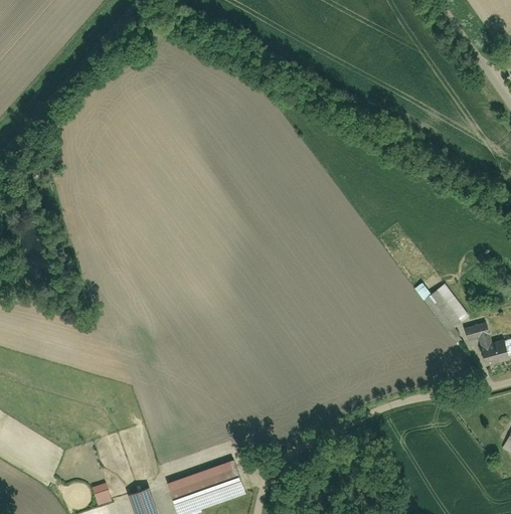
[(12,210),(1,208),(0,214),(0,220),(10,222),(12,210)]
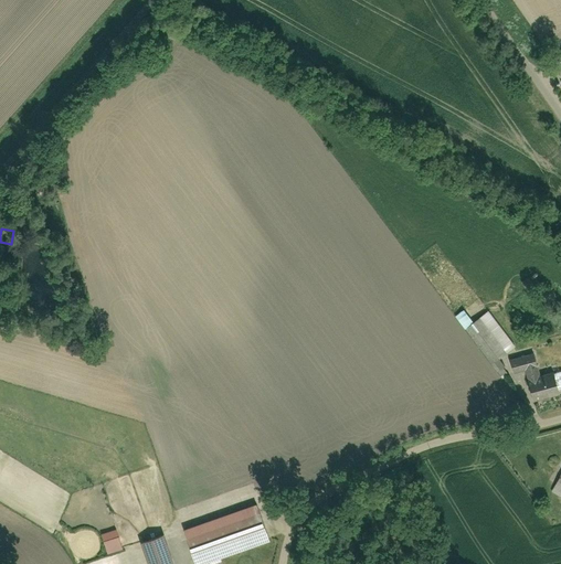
[(541,289),(538,277),(528,280),(528,278),(521,280),(526,295),(541,289)]
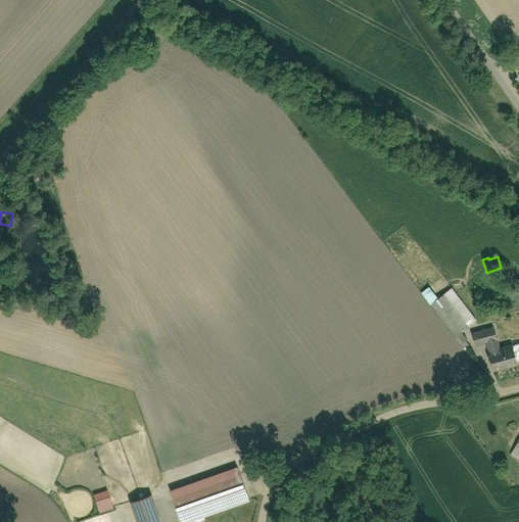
[(437,298),(428,287),(419,294),(427,305),(437,298)]
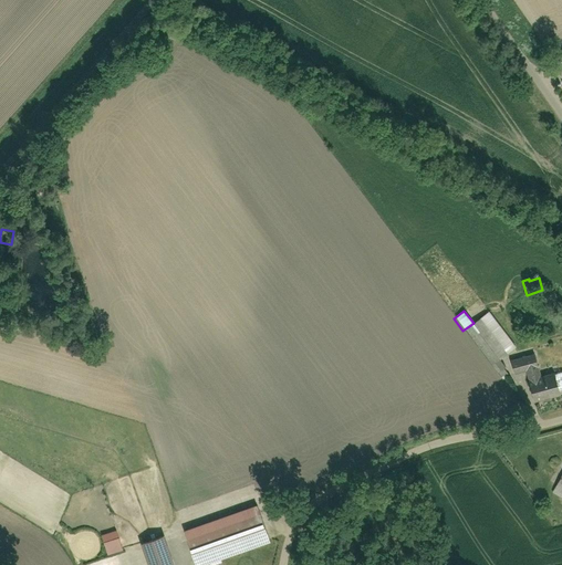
[(514,347),(488,312),(474,323),(462,331),(495,373),(503,366),(499,359),(514,347)]
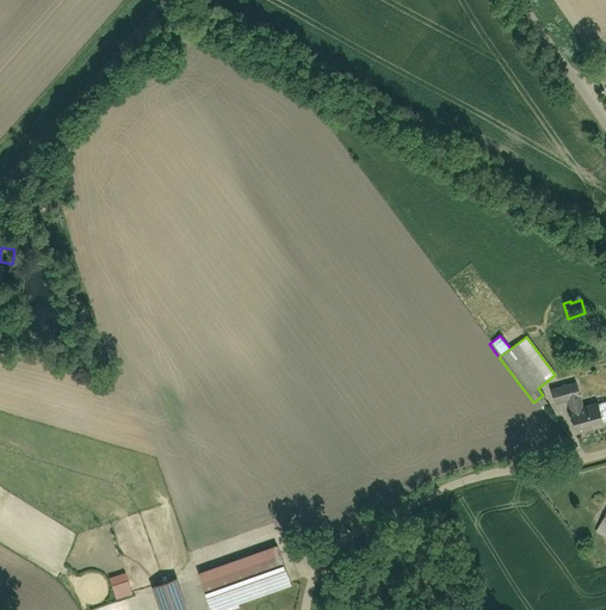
[(575,381),(549,389),(554,404),(566,400),(580,396),(575,381)]
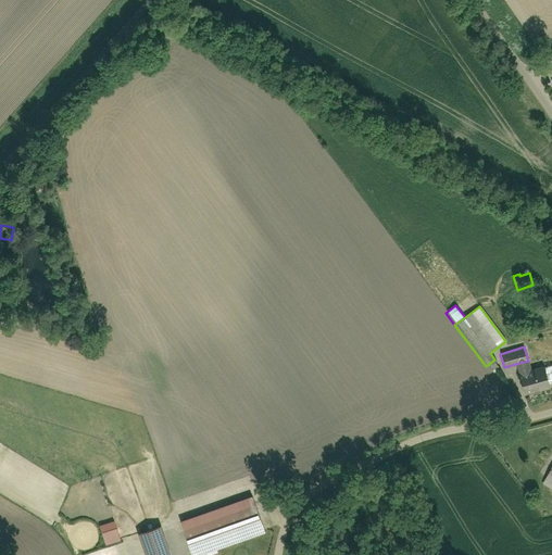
[(515,364),(518,375),(531,371),(528,361),(515,364)]
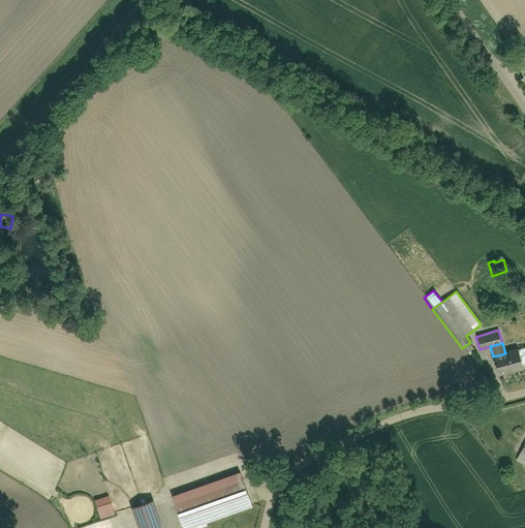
[(505,353),(493,356),(498,376),(524,369),(518,349),(505,353)]
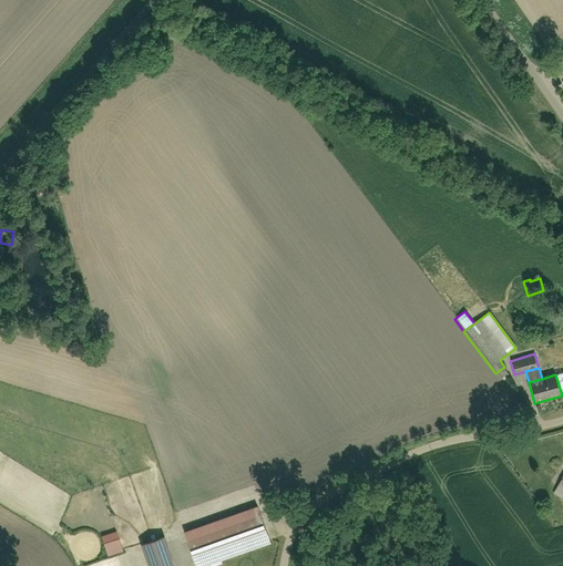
[(562,479),(552,494),(562,500),(562,479)]
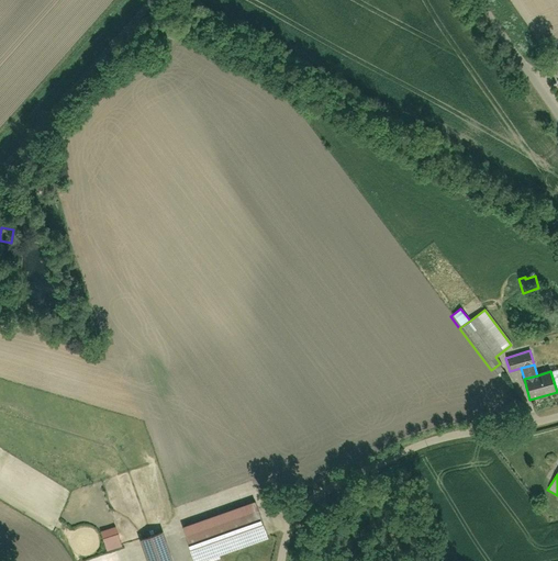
[(255,502),(185,527),(196,560),(207,560),(219,556),(268,538),(255,502)]
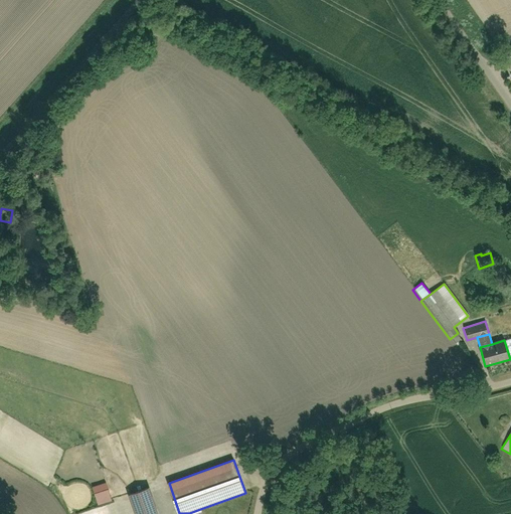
[(150,487),(130,494),(137,513),(160,513),(150,487)]
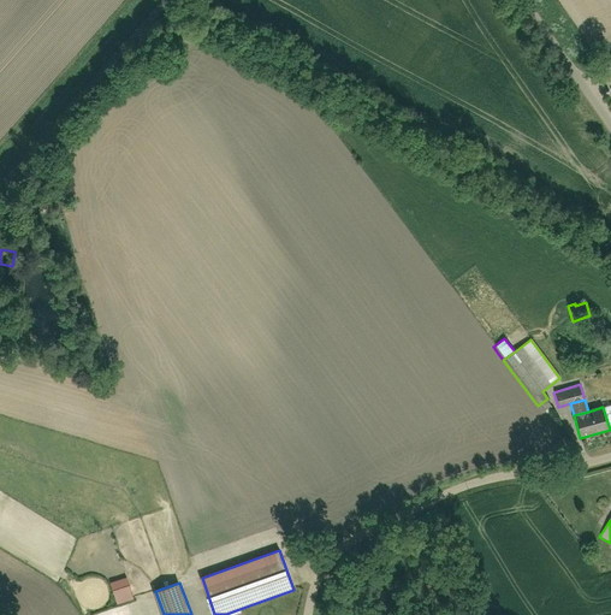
[(114,604),(131,599),(128,585),(110,590),(114,604)]
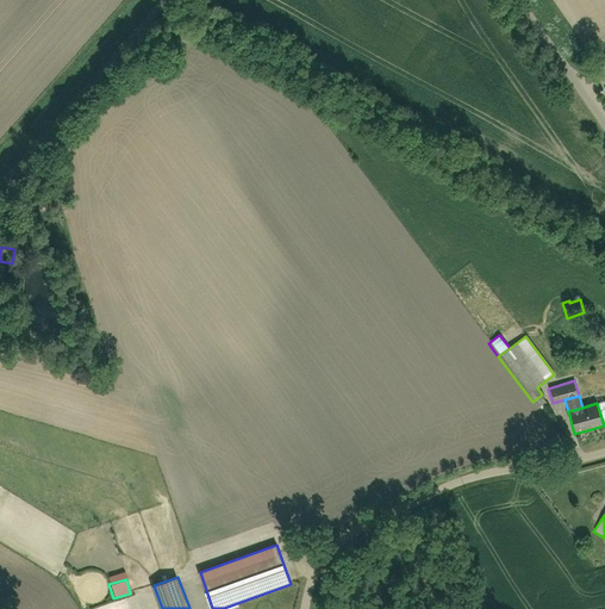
All buildings are outlined.
